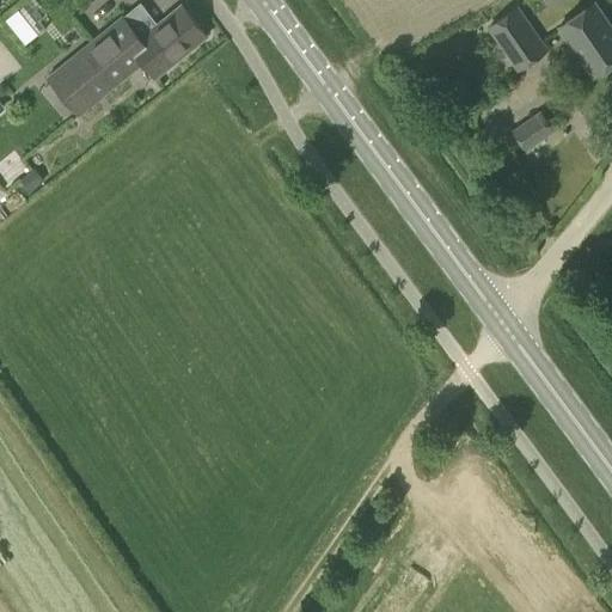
[(17,13),(16,34),(42,34),(42,0),(19,0),(19,13),(17,13)]
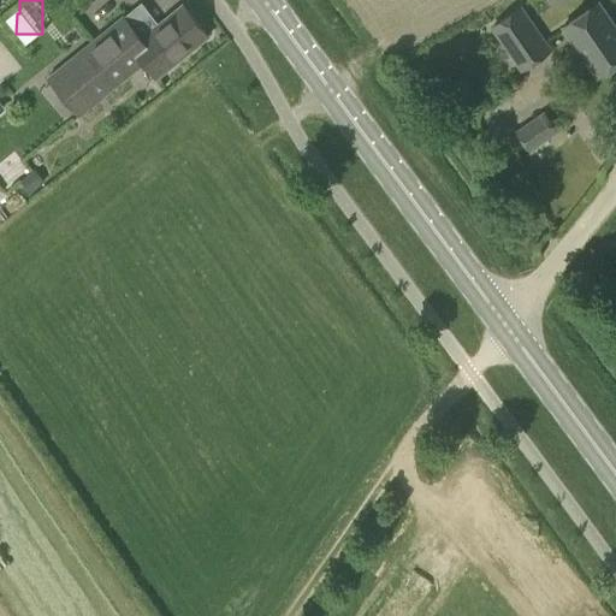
[(597,77),(615,63),(615,28),(598,3),(562,27),(597,77)]
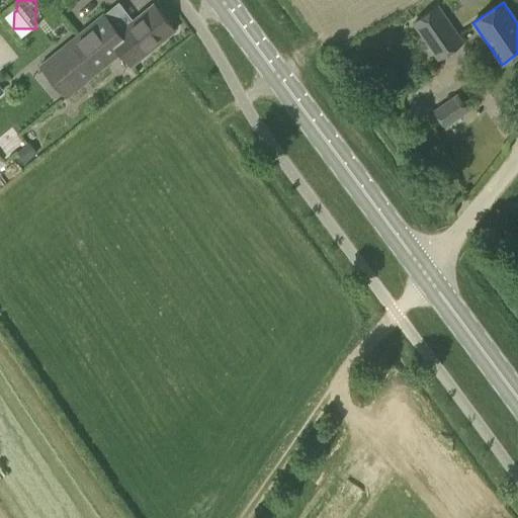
[(124,50),(121,53),(132,66),(176,30),(155,4),(119,32),(113,36),(124,50)]
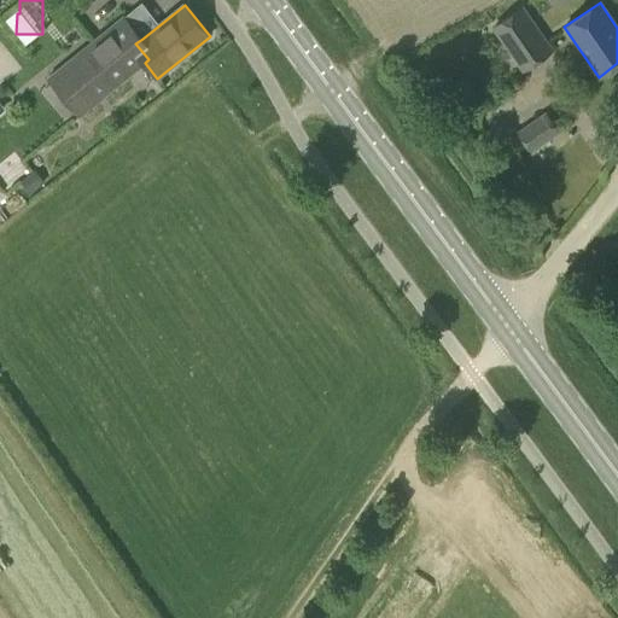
[(524,70),(552,51),(522,7),(494,27),(524,70)]
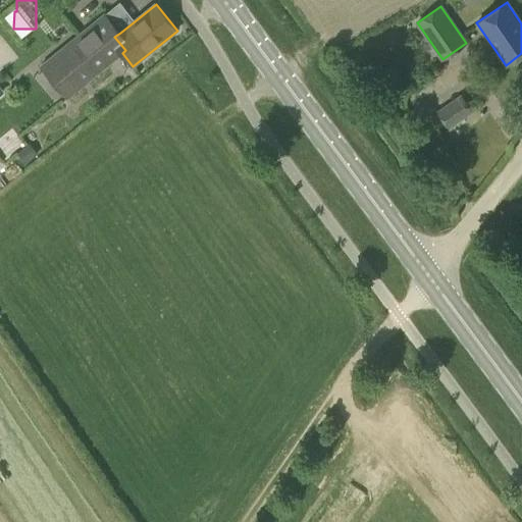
[(114,37),(120,33),(106,14),(105,13),(42,65),(67,97),(122,53),(125,50),(114,37)]
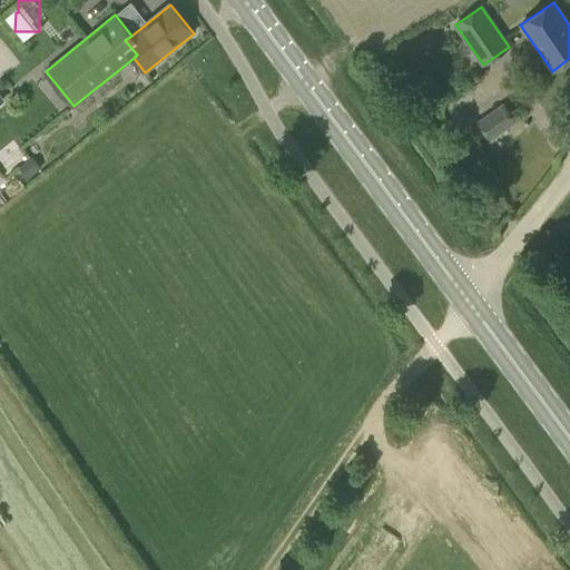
[(492,141),(518,124),(502,101),(477,119),(492,141)]
